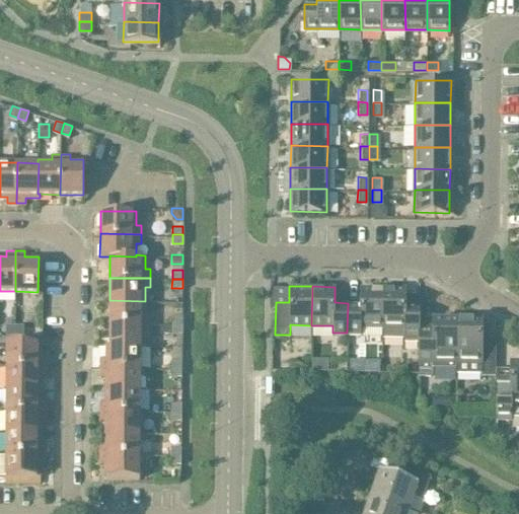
[(382,325),(383,287),(360,287),(360,303),(348,303),(347,333),(361,333),(361,325),(382,325)]
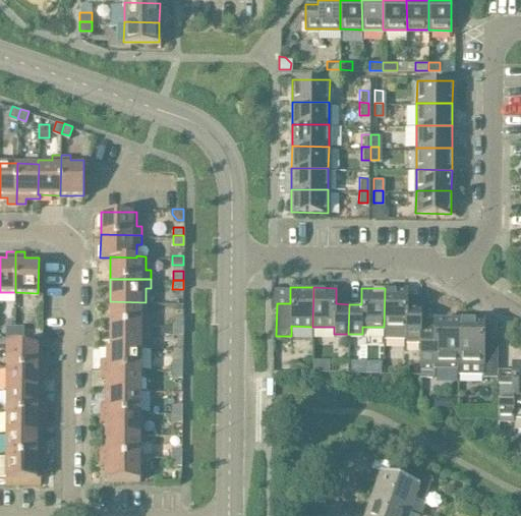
[(420,341),(420,304),(407,304),(407,288),(385,288),(384,327),(384,337),(406,337),(405,341),(420,341)]
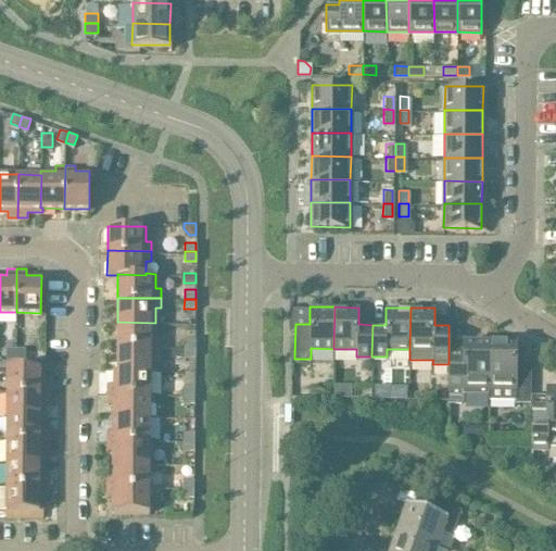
[(155,336),(155,323),(117,322),(116,346),(160,346),(160,336),(155,336)]
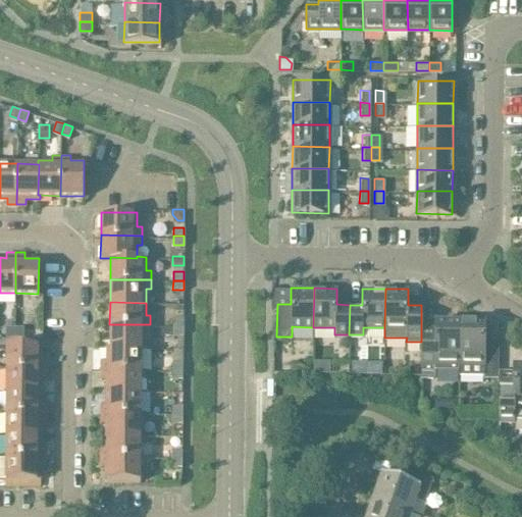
[(183,325),(183,316),(173,316),(173,325),(183,325)]
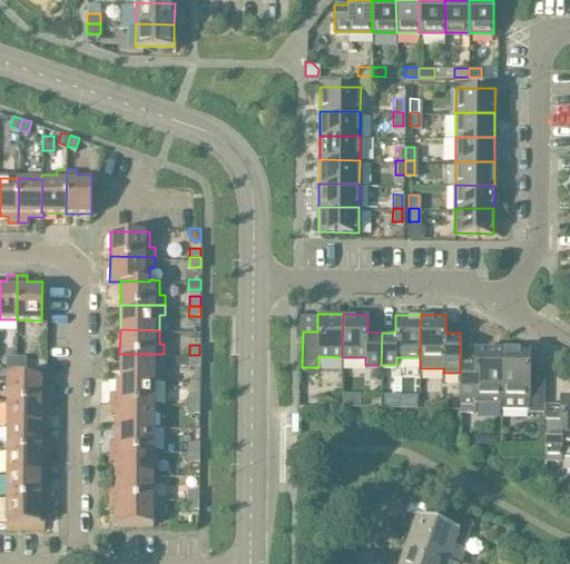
[(501,402),(502,350),(474,350),(474,364),(471,364),(468,374),(460,374),(459,409),(474,409),(474,401),(500,402),(501,402)]
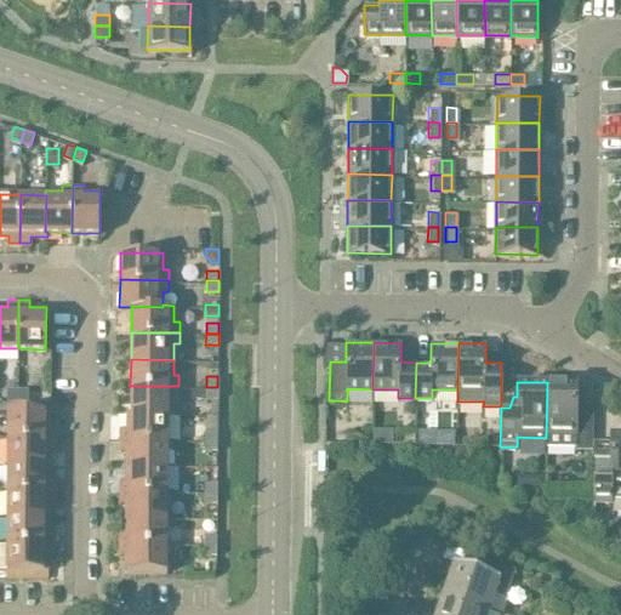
[(592,448),(592,409),(576,409),(577,382),(547,382),(546,438),(545,438),(545,444),(575,444),(575,448),(592,448)]
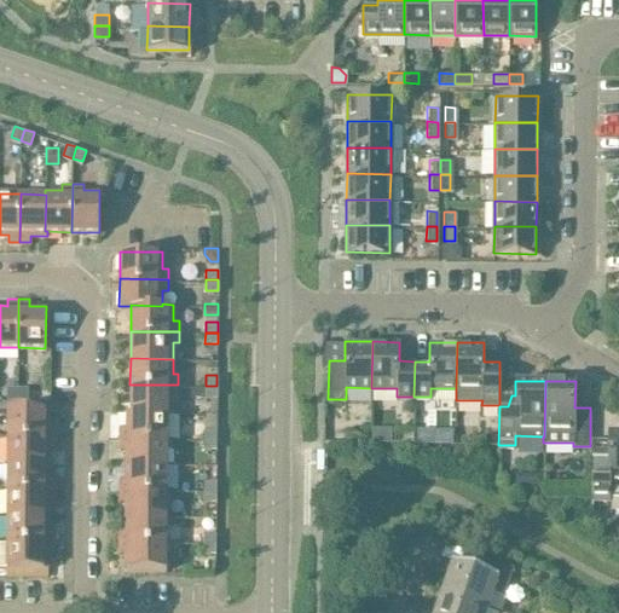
[(172,412),(172,397),(178,397),(178,385),(129,385),(129,410),(129,411),(167,411),(167,412),(172,412)]
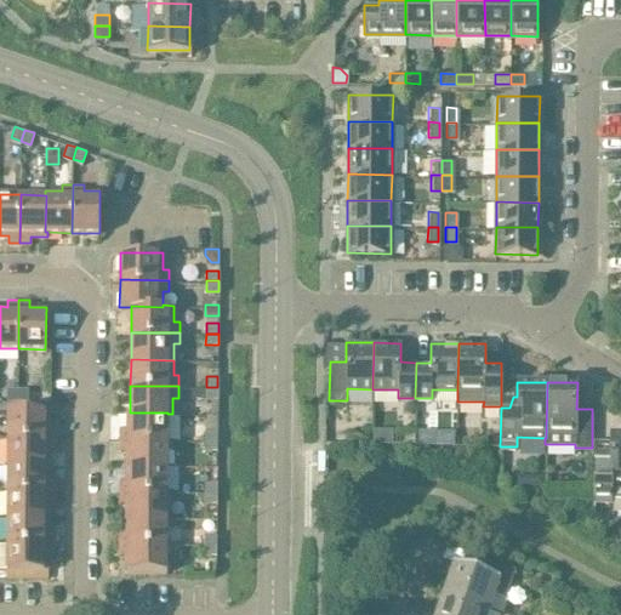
[(217,397),(217,387),(206,387),(206,397),(217,397)]
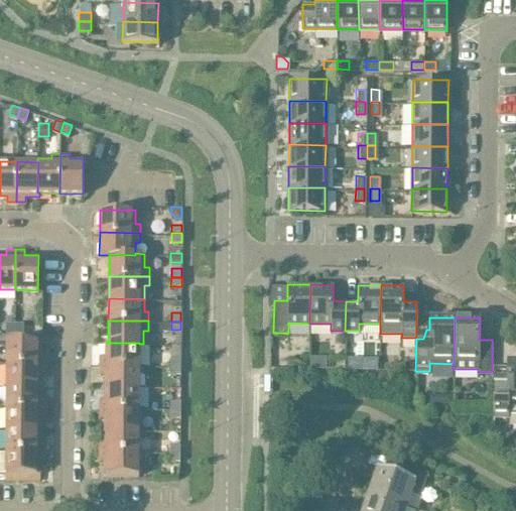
[(14,332),(14,323),(6,323),(6,332),(14,332)]
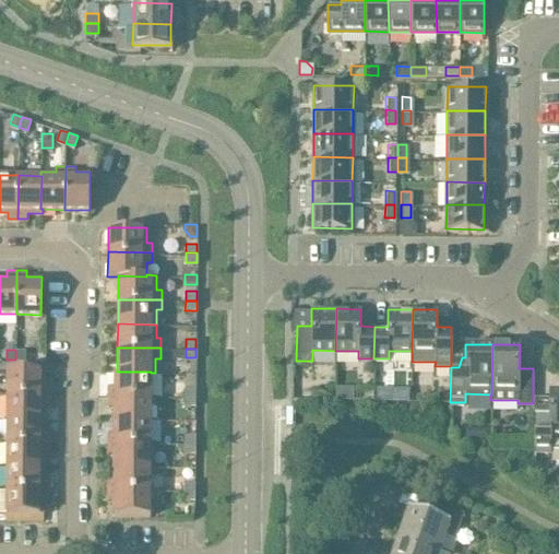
[(25,360),(25,350),(15,350),(15,360),(25,360)]
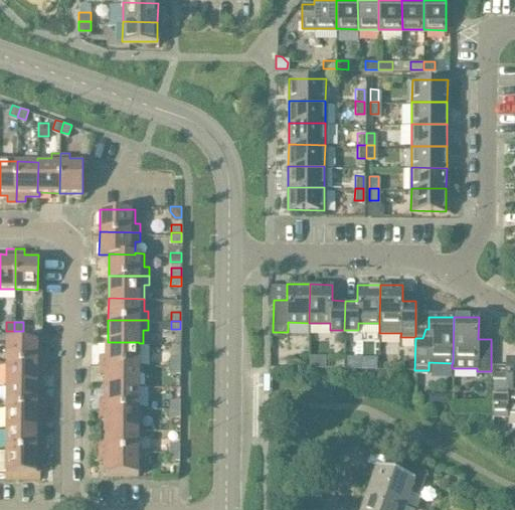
[(41,353),(41,340),(6,340),(6,361),(45,362),(45,353),(41,353)]
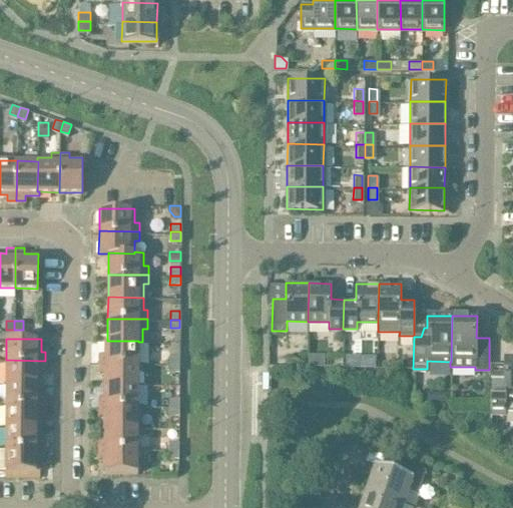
[(138,363),(138,342),(138,341),(107,341),(107,340),(104,340),(104,354),(99,354),(99,363),(138,363)]
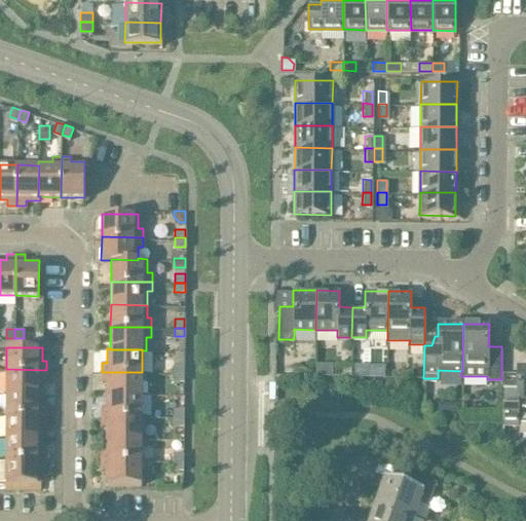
[(184,372),(184,363),(174,363),(174,372),(184,372)]
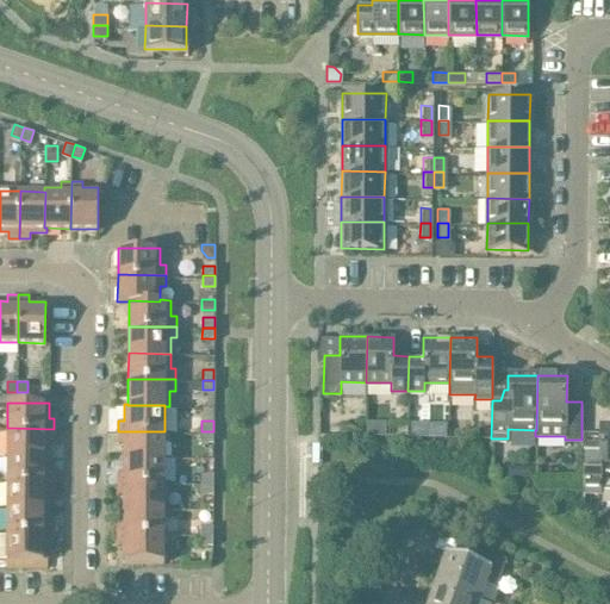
[(609,486),(609,425),(599,427),(599,452),(584,452),(583,490),(601,490),(601,487),(609,486)]
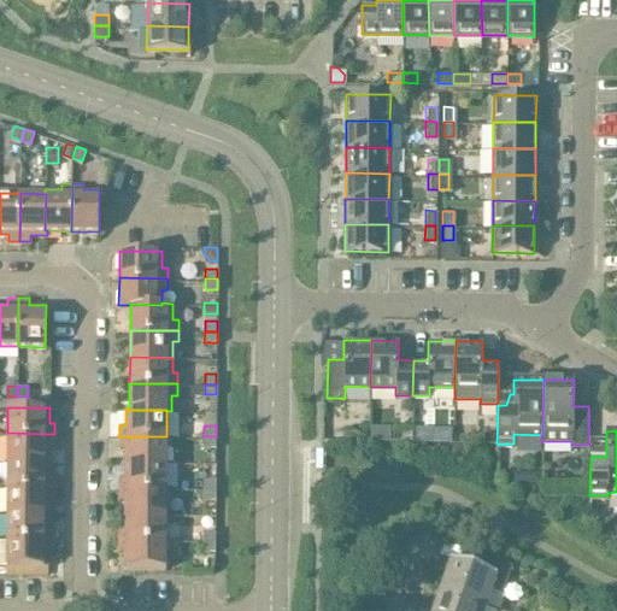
[(48,460),(48,445),(54,445),(54,434),(7,433),(7,459),(48,460)]
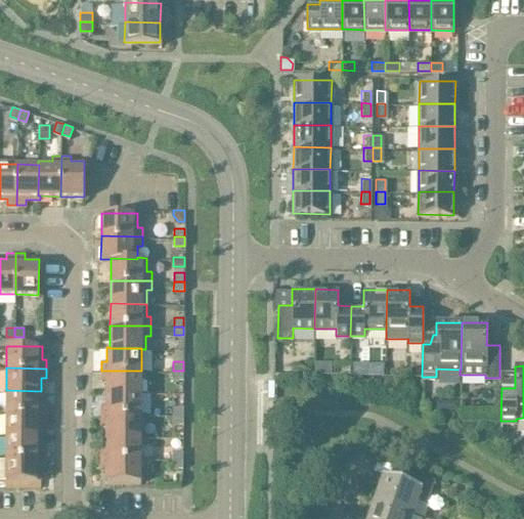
[(363,368),(352,368),(352,377),(363,377),(363,368)]
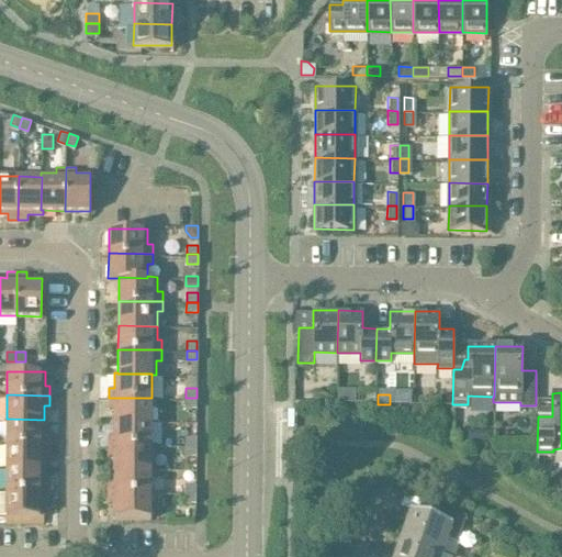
[(152,421),(152,398),(109,398),(109,408),(114,408),(114,421),(152,421)]
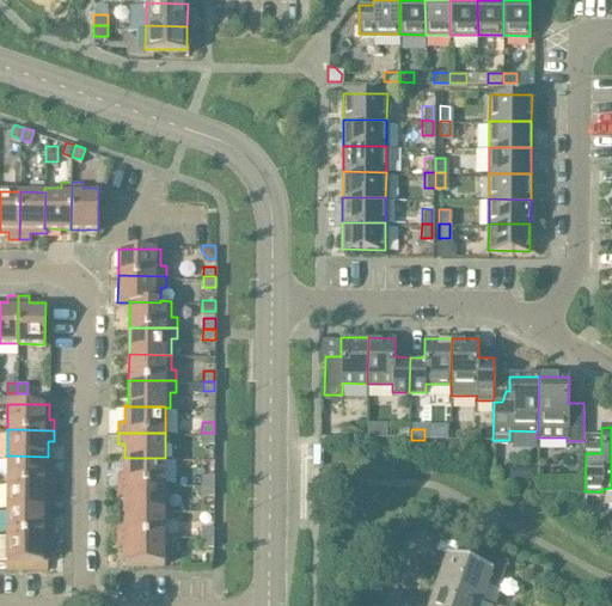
[(214,444),(214,433),(202,433),(202,444),(214,444)]
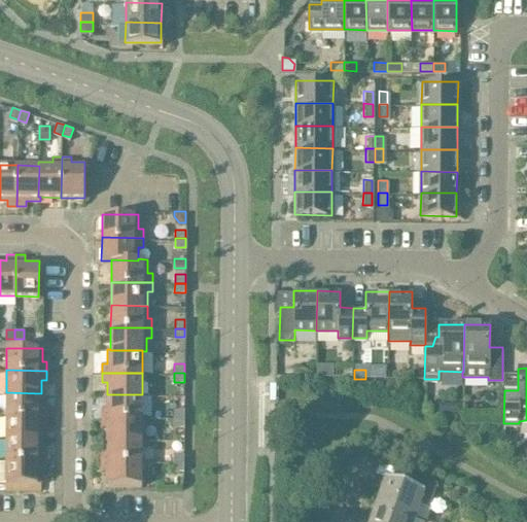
[(41,406),(41,393),(6,392),(6,415),(46,415),(46,406),(41,406)]
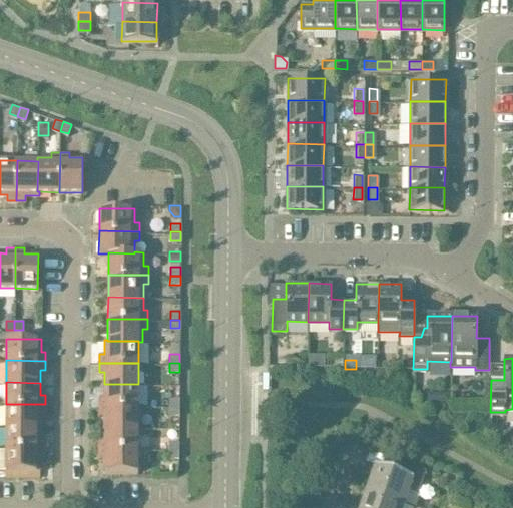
[(138,406),(138,384),(104,384),(104,397),(99,397),(99,405),(138,406)]
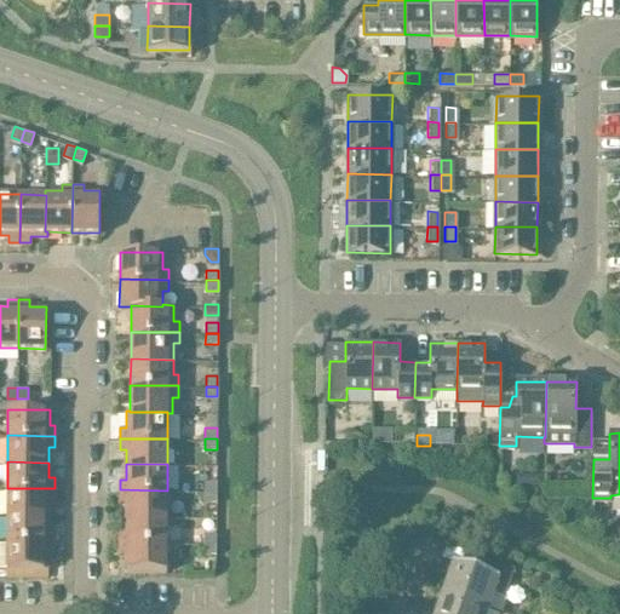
[(217,491),(217,481),(205,481),(205,491),(217,491)]
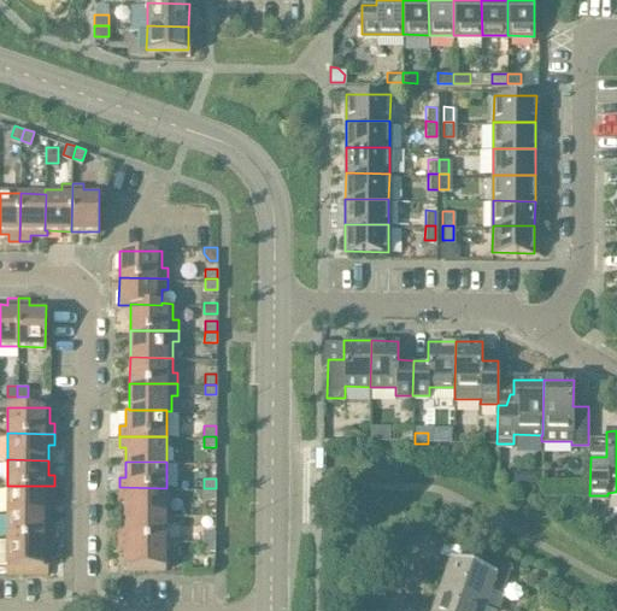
[(48,512),(48,498),(54,498),(54,486),(7,486),(7,512),(48,512)]
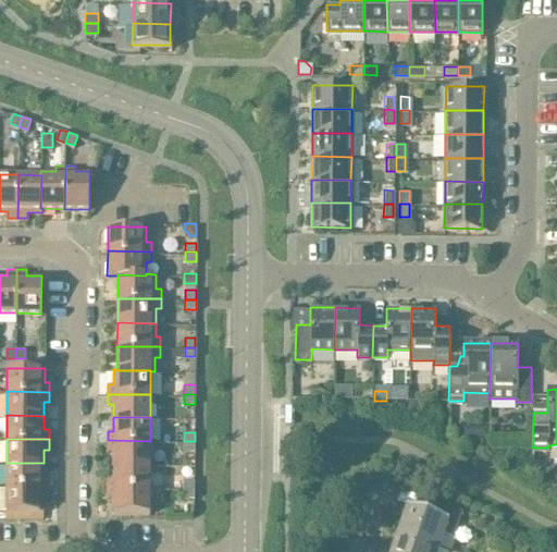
[(150,465),(150,441),(108,440),(107,451),(113,451),(113,465),(150,465)]
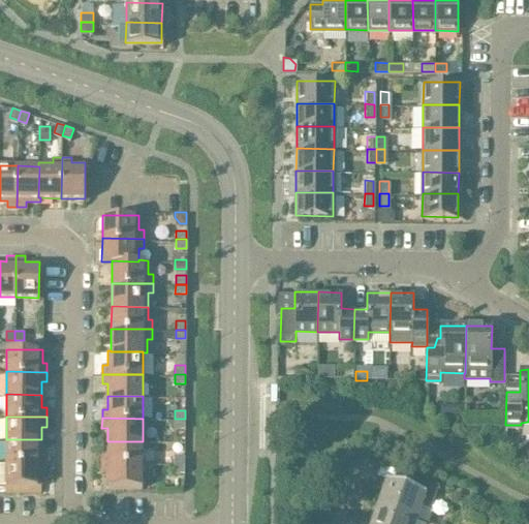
[(185,428),(185,419),(175,419),(175,428),(185,428)]
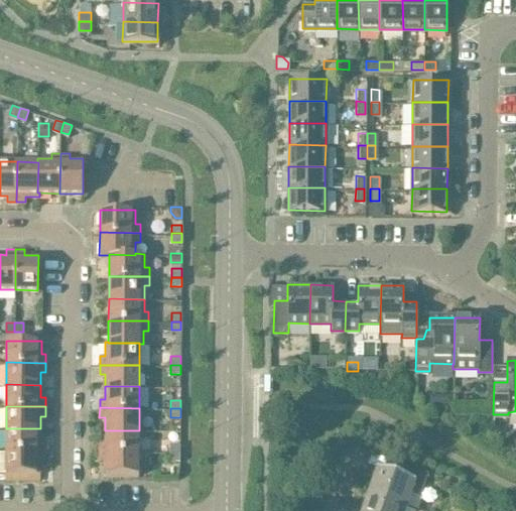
[(40,440),(40,428),(6,428),(6,450),(45,451),(45,440),(40,440)]
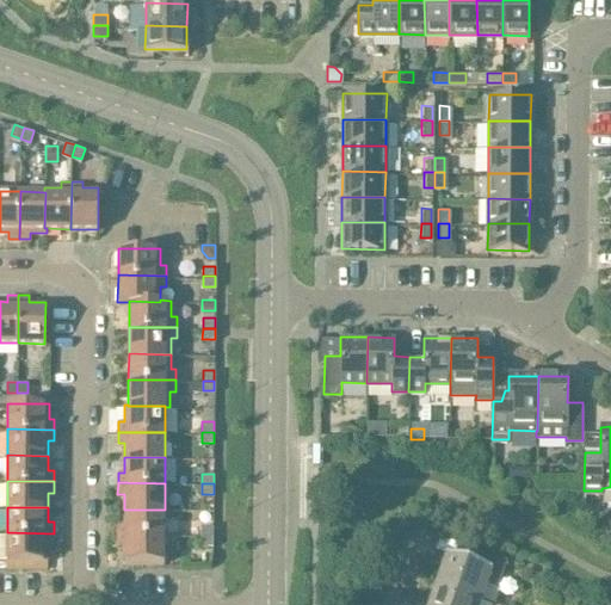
[(165,535),(165,510),(124,510),(124,524),(117,524),(117,535),(165,535)]
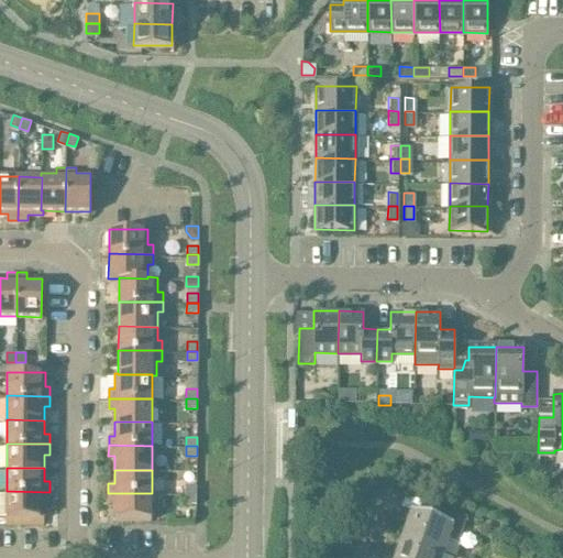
[(196,493),(196,484),(185,483),(185,493),(196,493)]
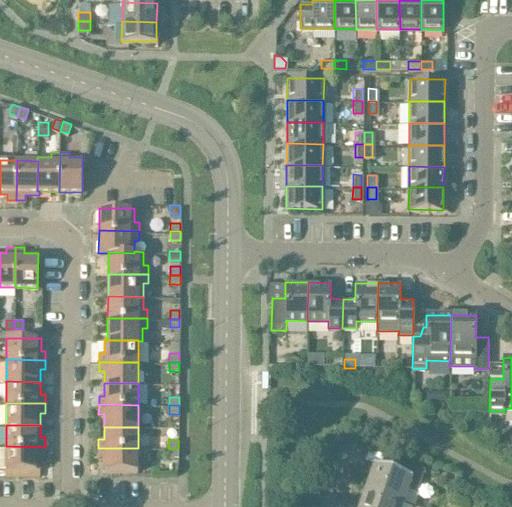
[(40,469),(40,455),(45,455),(45,447),(6,446),(5,469),(40,469)]
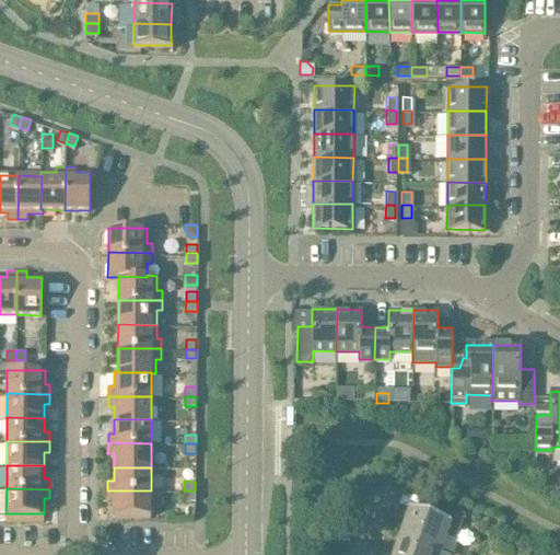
[(151,515),(151,490),(107,490),(107,500),(113,500),(113,515),(151,515)]
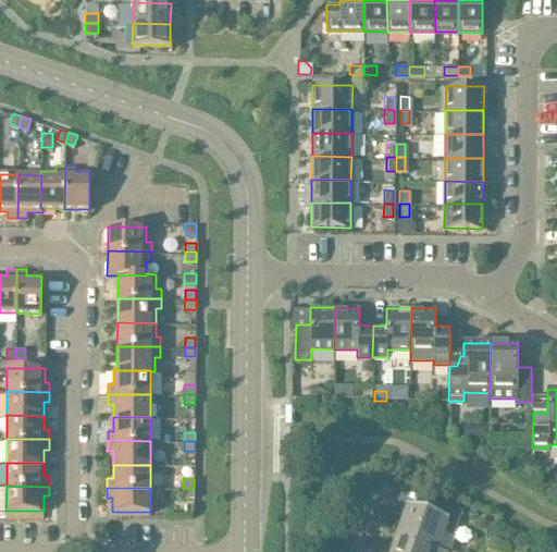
[(194,497),(194,488),(183,488),(183,497),(194,497)]
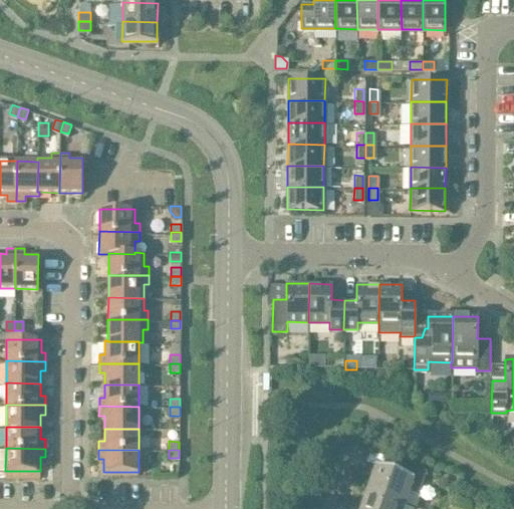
[(419,491),(427,469),(393,458),(390,469),(375,464),(366,489),(405,502),(410,488),(419,491)]
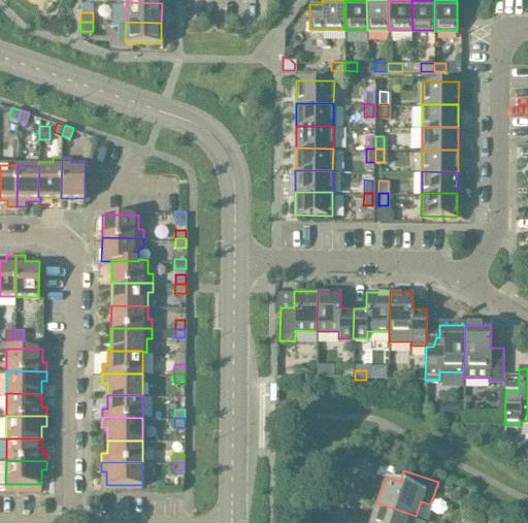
[(413,522),(416,516),(376,502),(369,522),(413,522)]
